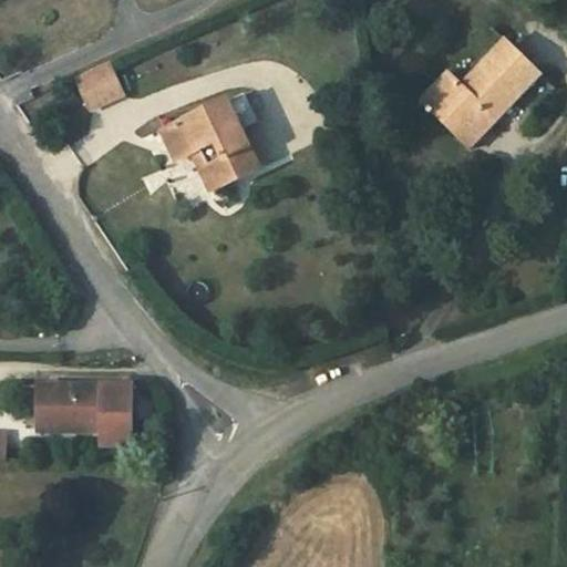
[(540,76),(505,42),(462,88),(447,74),(422,101),(471,148),(540,76)]
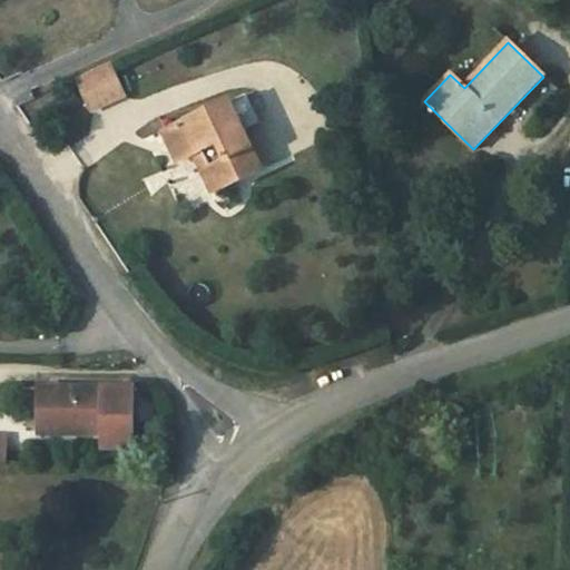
[(123,98),(108,66),(76,81),(90,114),(123,98)]
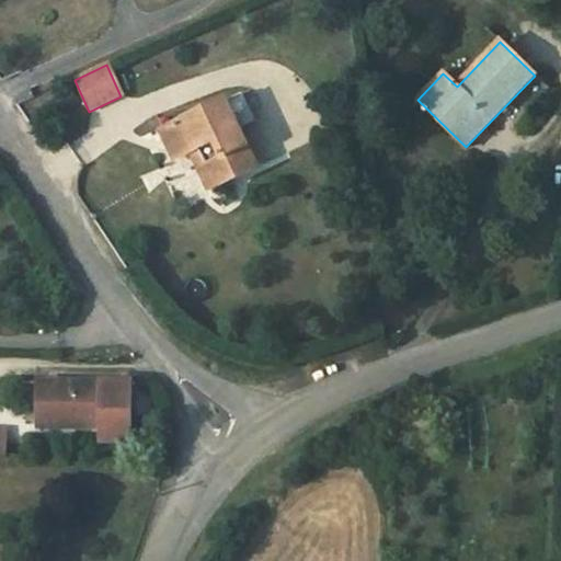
[(175,159),(190,152),(197,149),(217,186),(255,168),(225,102),(161,132),(175,159)]
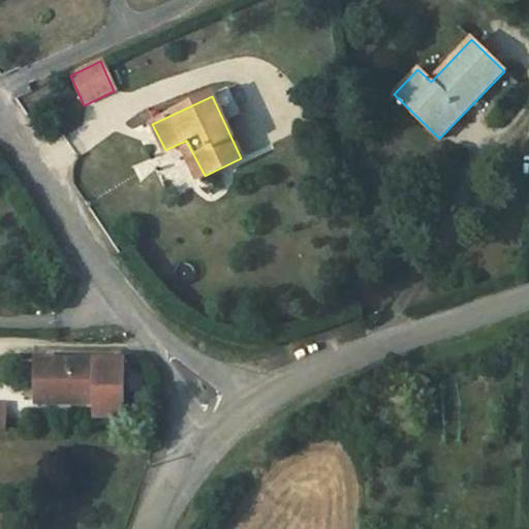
[(186,141),(179,144),(196,179),(205,176),(186,141)]
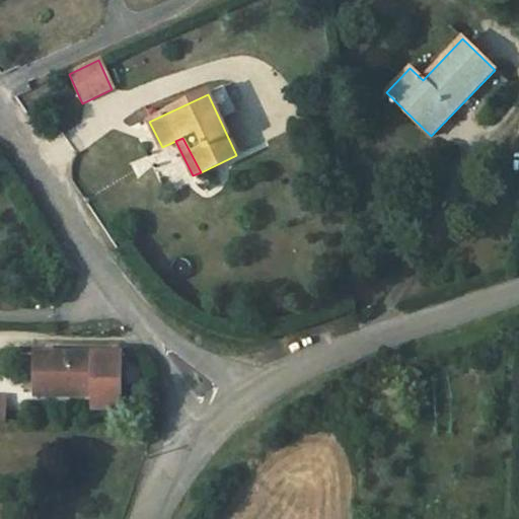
[(121,410),(121,356),(36,354),(36,396),(94,397),(94,410),(121,410)]
